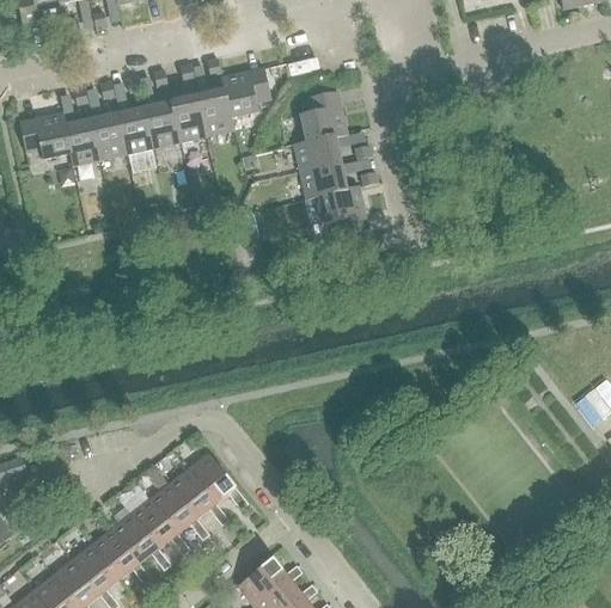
[(17,0),(22,25),(66,16),(63,4),(62,4),(61,0),(17,0)]
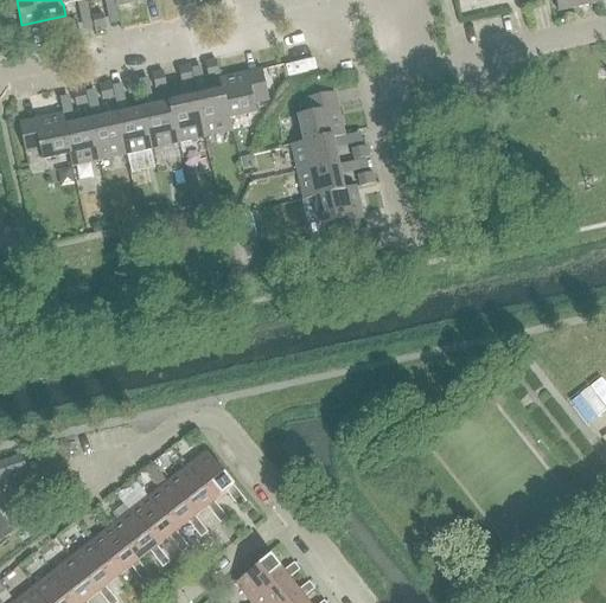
[(95,29),(106,26),(103,13),(91,15),(95,29)]
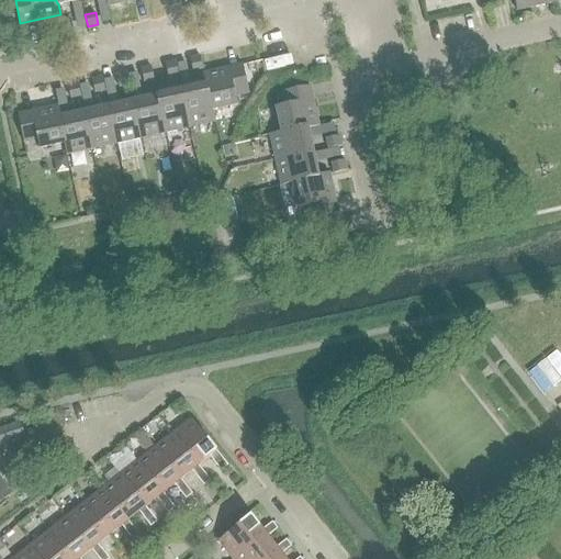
[(70,17),(60,19),(63,32),(74,30),(70,17)]
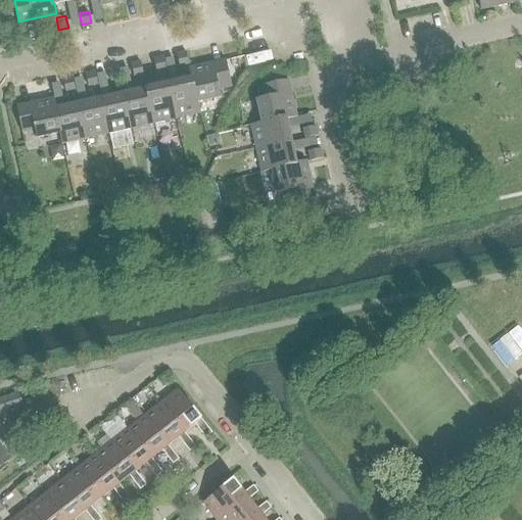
[(186,50),(176,52),(179,64),(188,62),(186,50)]
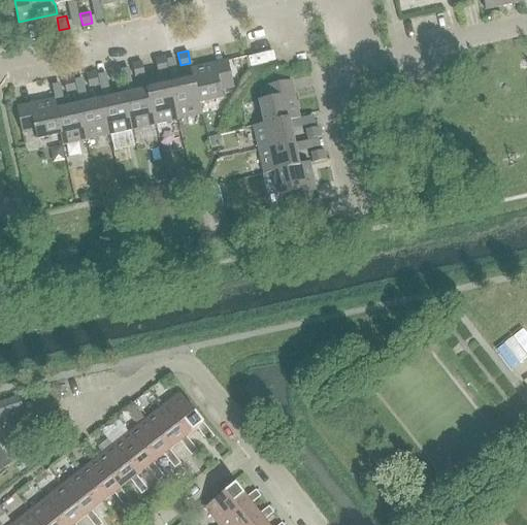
[(165,56),(155,58),(158,70),(167,68),(165,56)]
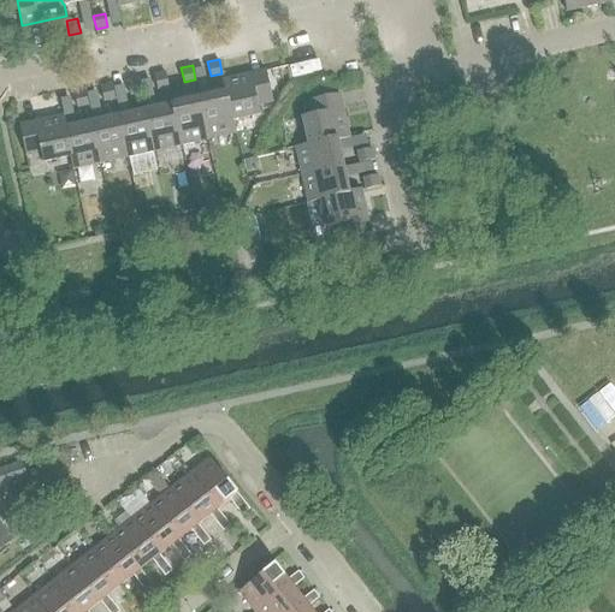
[(222,78),(224,90),(225,90),(231,119),(232,119),(260,113),(258,102),(272,99),(266,69),(222,78)]
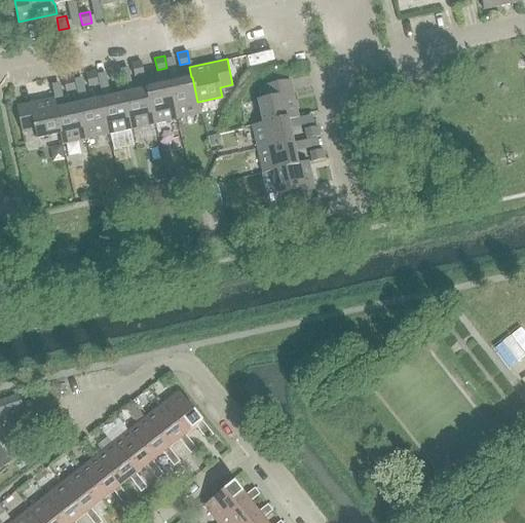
[(141,61),(132,63),(134,75),(144,73),(141,61)]
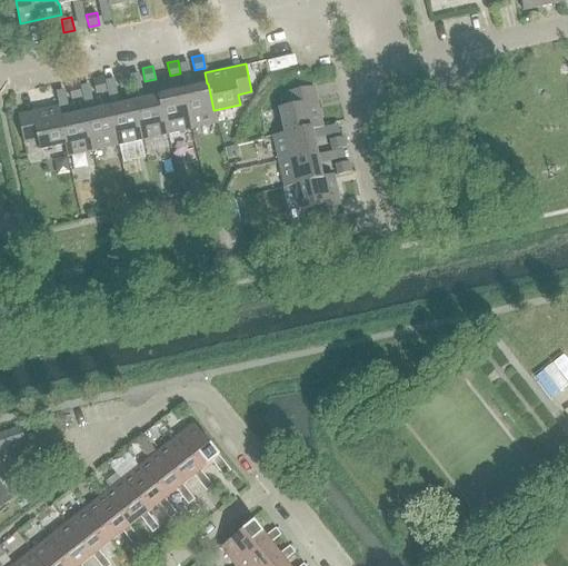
[(128,71),(118,73),(120,86),(131,83),(128,71)]
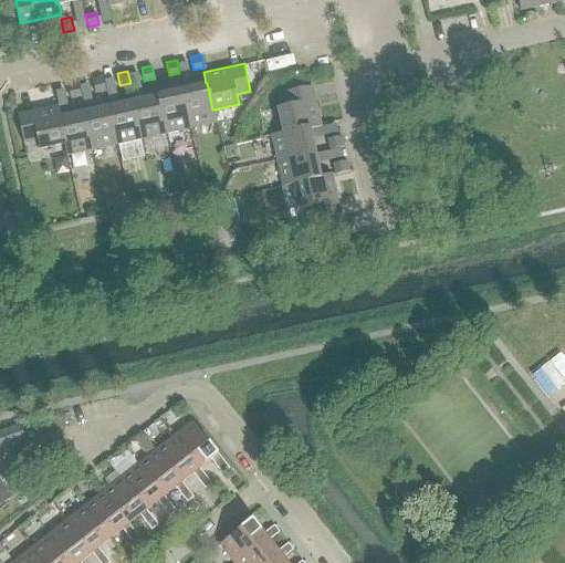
[(103,76),(92,79),(95,91),(105,89),(103,76)]
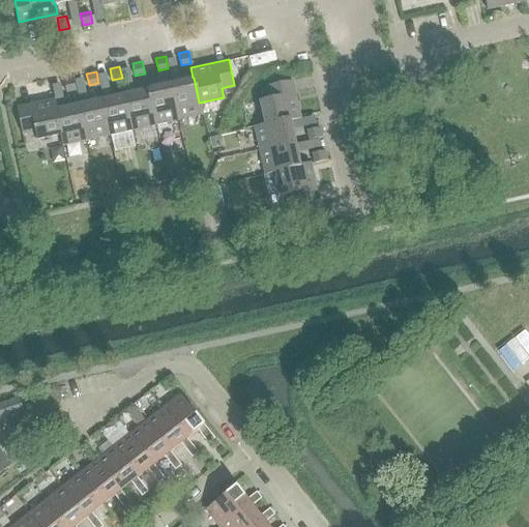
[(74,76),(63,79),(66,90),(76,88),(74,76)]
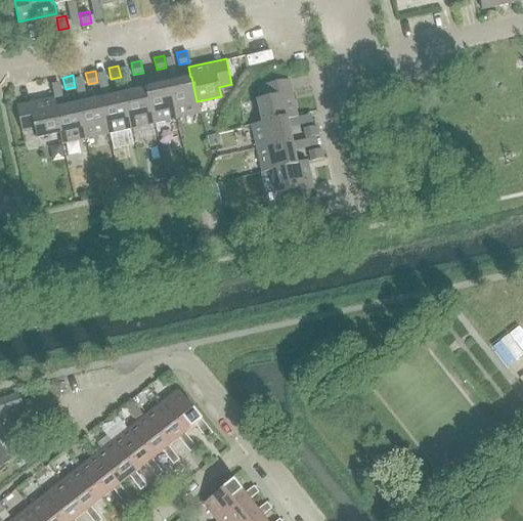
[(201,112),(198,101),(197,101),(191,77),(190,77),(168,82),(176,117),(201,112)]
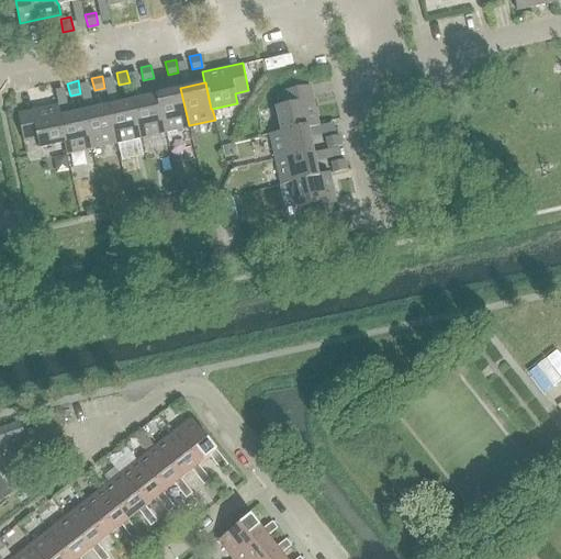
[(276,105),(281,130),(281,131),(306,125),(307,126),(318,124),(310,84),(281,90),(284,103),(276,105)]
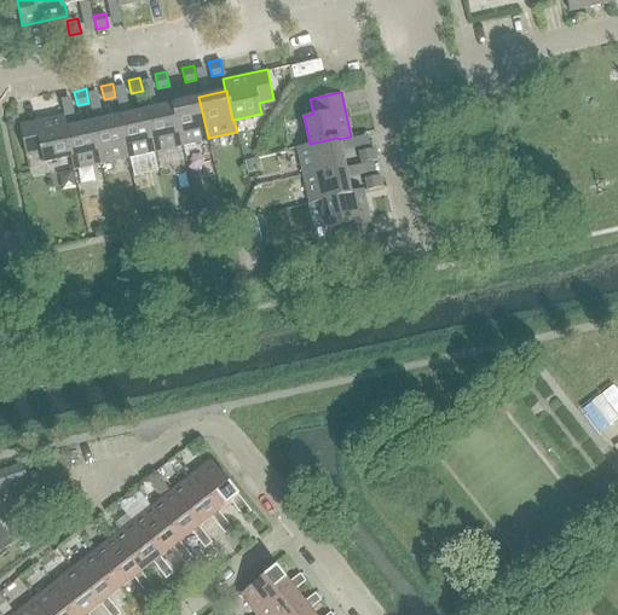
[(182,144),(208,138),(198,97),(172,103),(182,144)]
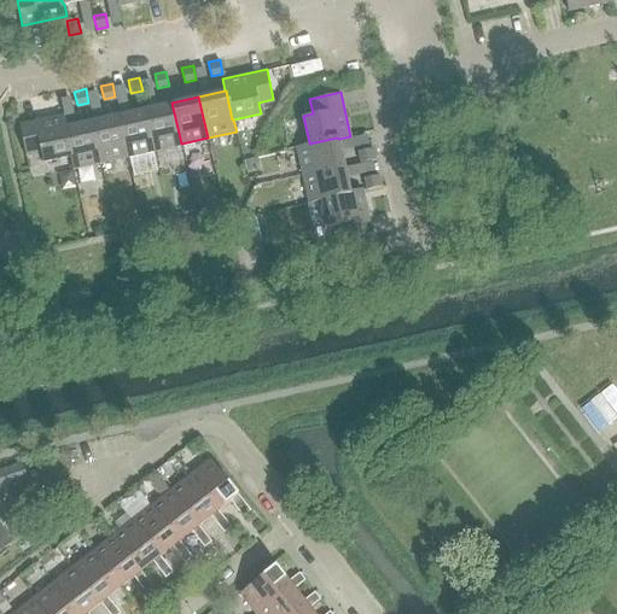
[(155,150),(181,144),(172,103),(145,109),(155,150)]
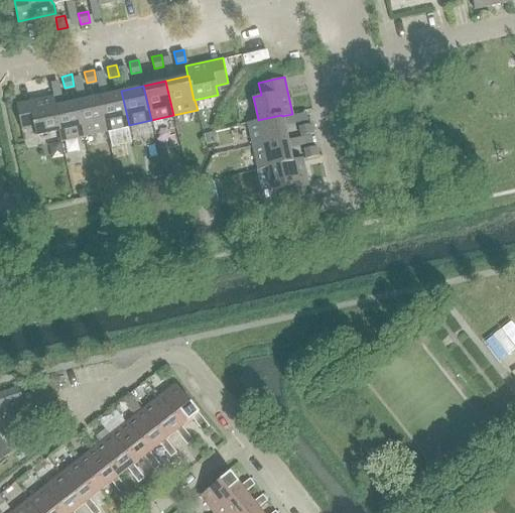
[(107,129),(129,125),(121,91),(100,96),(107,129)]
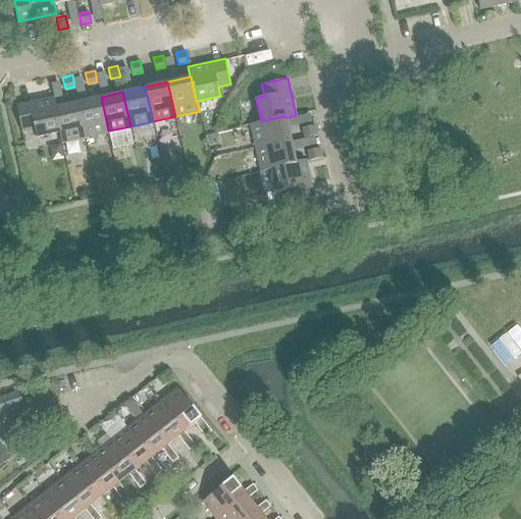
[(36,136),(59,132),(60,131),(55,107),(56,106),(54,96),(16,104),(21,131),(35,127),(36,136)]
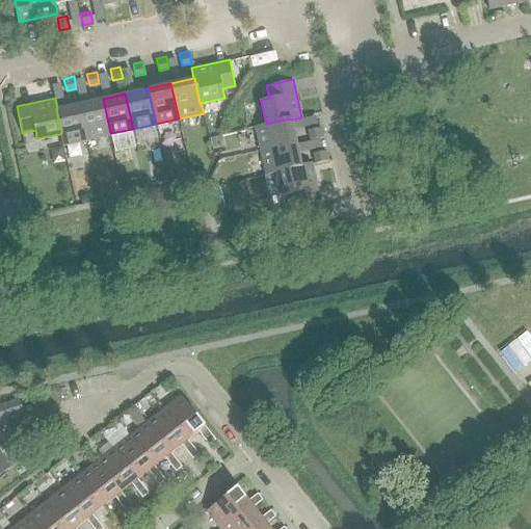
[(110,133),(103,99),(80,103),(87,138),(110,133)]
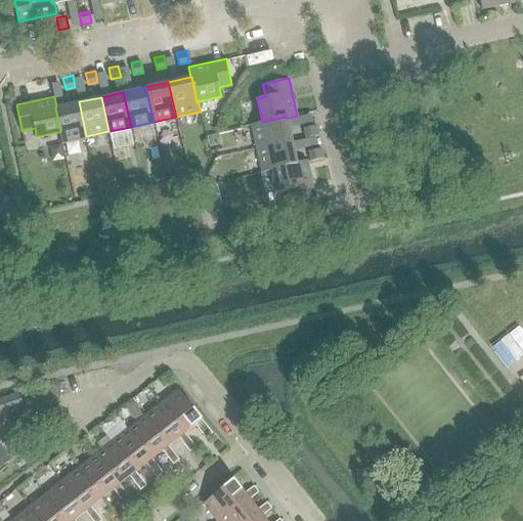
[(61,142),(86,136),(79,101),(56,106),(55,107),(60,131),(59,132),(61,142)]
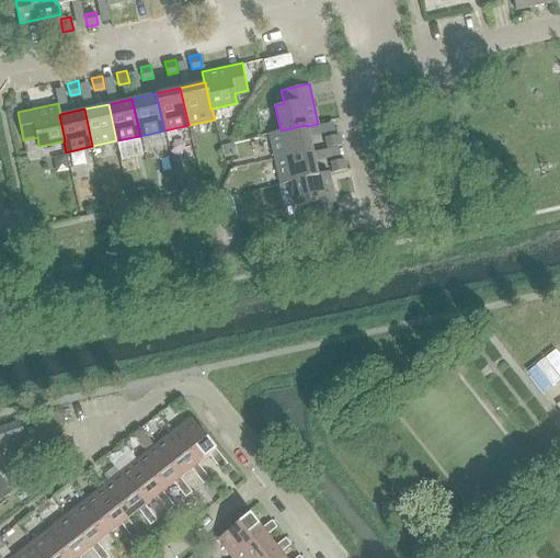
[(311,149),(307,126),(306,125),(281,131),(281,129),(270,132),(275,158),(311,149)]
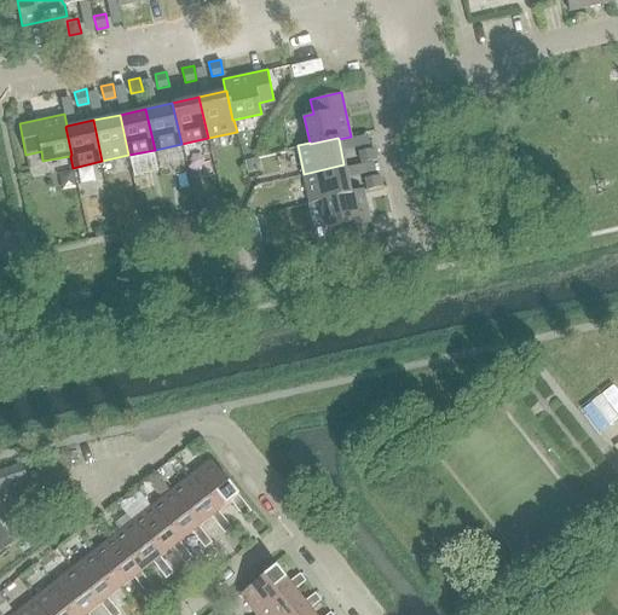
[(362,161),(376,158),(374,146),(359,150),(362,161)]
